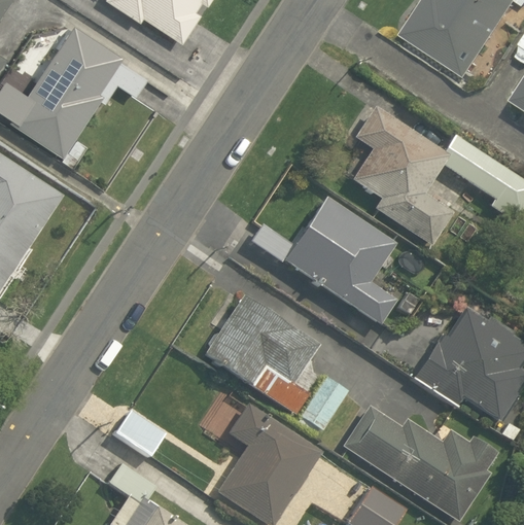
[(0,20),(12,0),(0,0),(0,66),(6,58),(0,53),(0,20)]
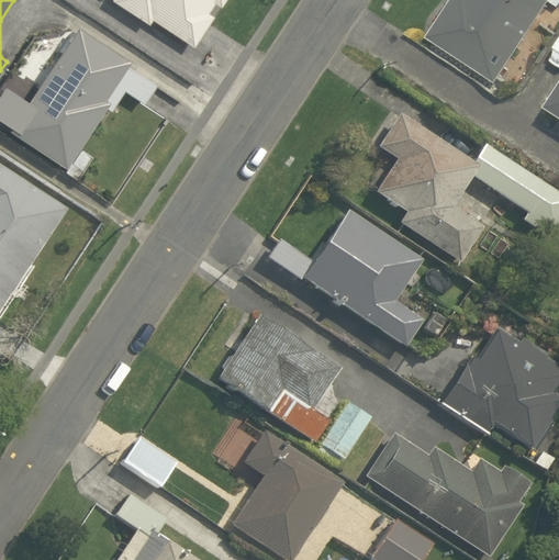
[(113,0),(151,22),(154,15),(200,43),(216,15),(207,10),(213,1),(224,8),(228,0),(113,0)]
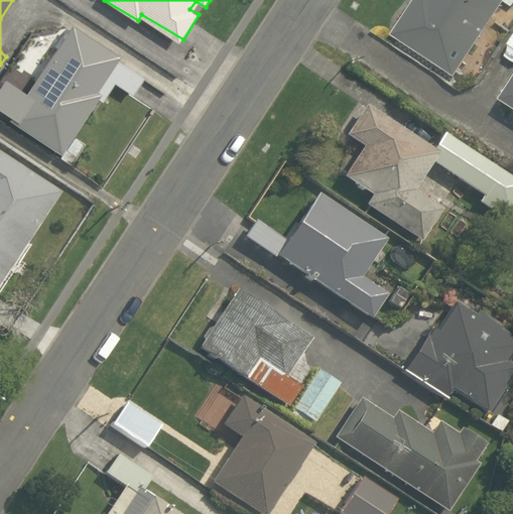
[(464,76),(512,3),(512,0),(422,0),(401,33),(464,76)]
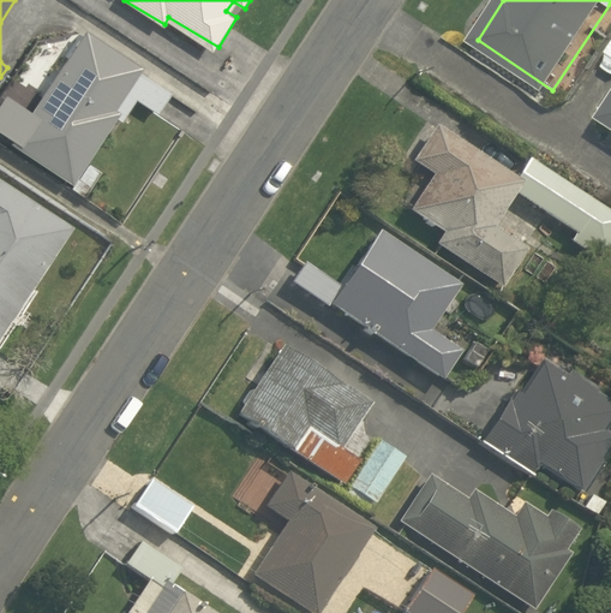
[(171,89),(85,34),(36,109),(5,90),(0,96),(0,129),(76,178),(114,118),(121,123),(137,99),(156,112),(171,89)]
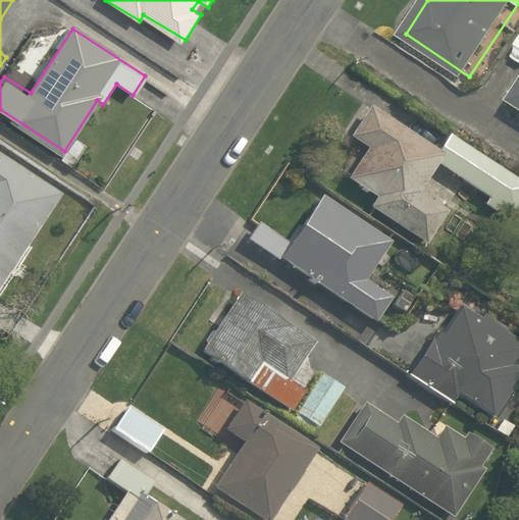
[(376,195),(369,210),(433,245),(452,210),(421,194),(436,166),(489,194),(482,207),(512,223),(518,210),(518,169),(450,134),(443,147),(364,106),(348,137),(366,147),(349,180),(376,195)]
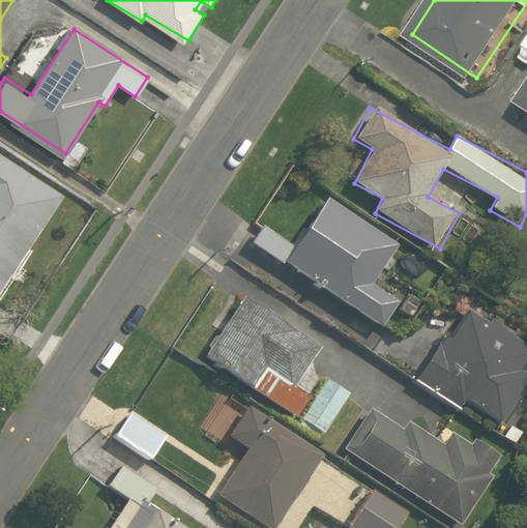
[(0,294),(2,296),(63,192),(0,155),(0,294)]
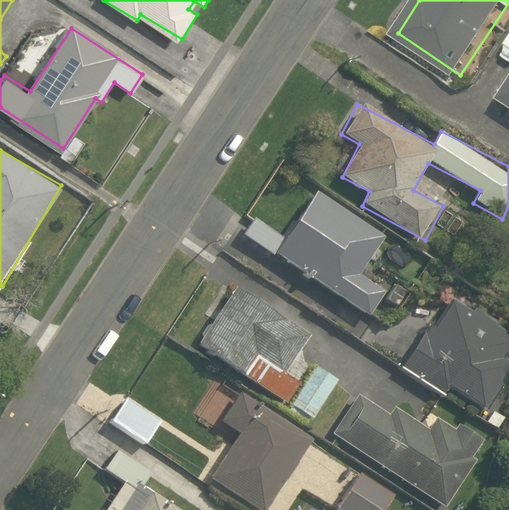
[(257,210),(241,237),(377,316),(392,289),(364,272),(387,233),(312,190),(289,229),(257,210)]
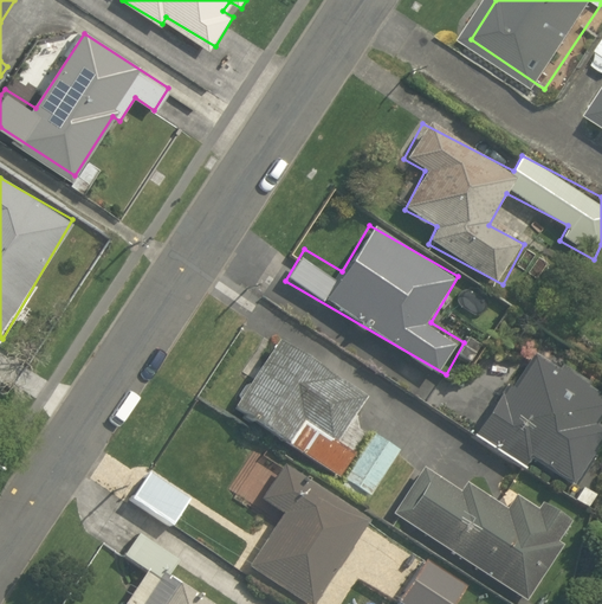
[(355,419),(367,404),(283,345),(237,409),(366,500),(400,451),(355,419)]
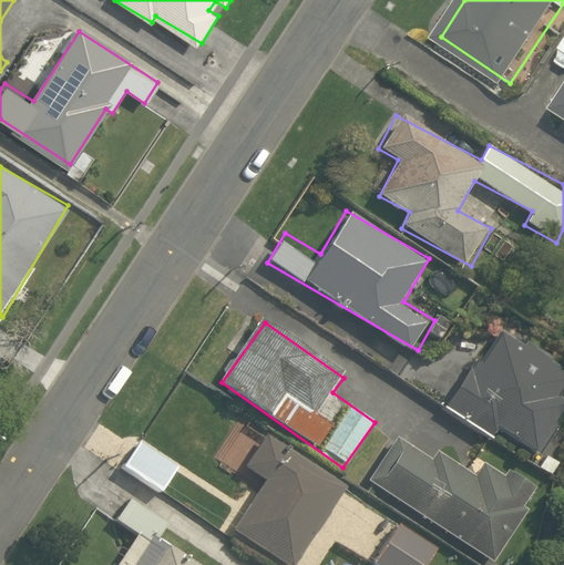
[(472,346),(441,408),(540,458),(563,409),(563,361),(500,329),(488,353),(472,346)]
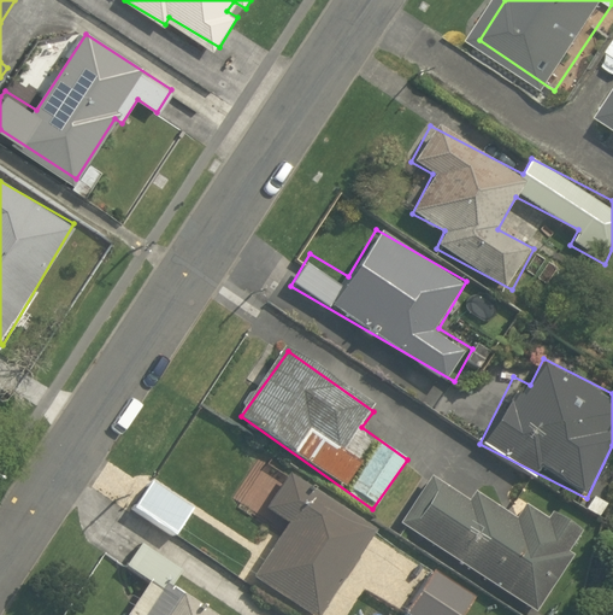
[(540,501),(526,522),(442,468),(405,526),(538,611),(566,569),(590,533),(540,501)]
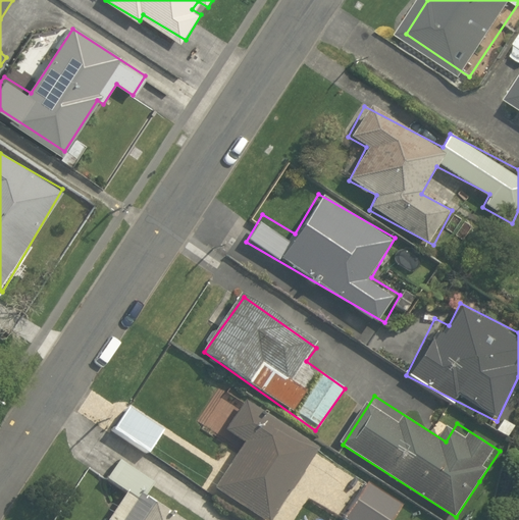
[(272,519),(320,453),(248,402),(227,430),(249,446),(219,487),(264,519),(272,519)]
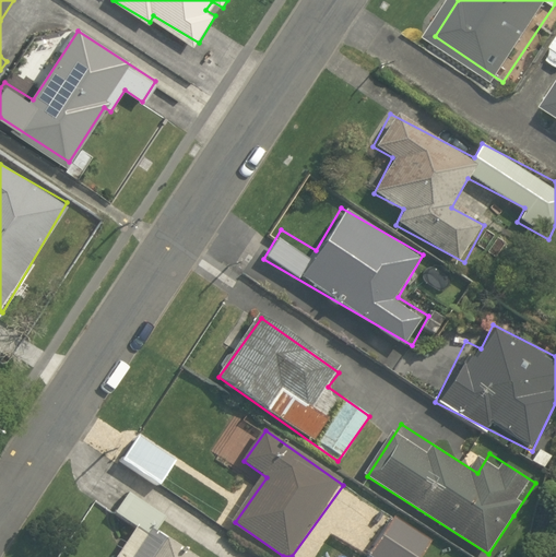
[(182,464),(142,436),(121,463),(163,493),(182,464)]
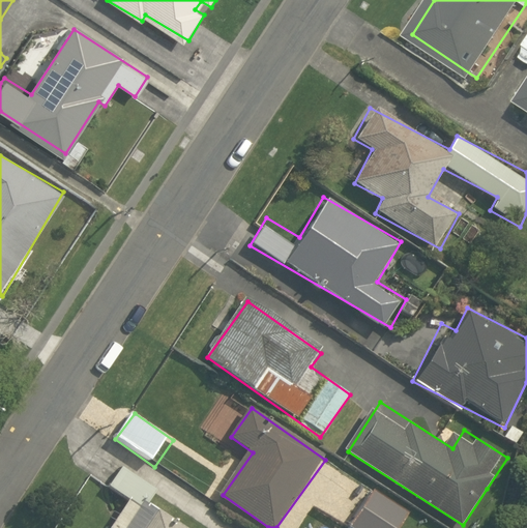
[(178,527),(145,506),(157,488),(123,465),(109,487),(125,498),(107,527),(178,527)]
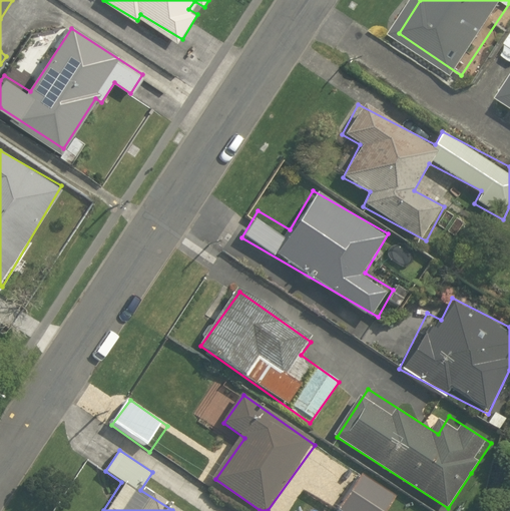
[(328,453),(306,491),(340,510),(381,510),(393,491),(328,453)]
